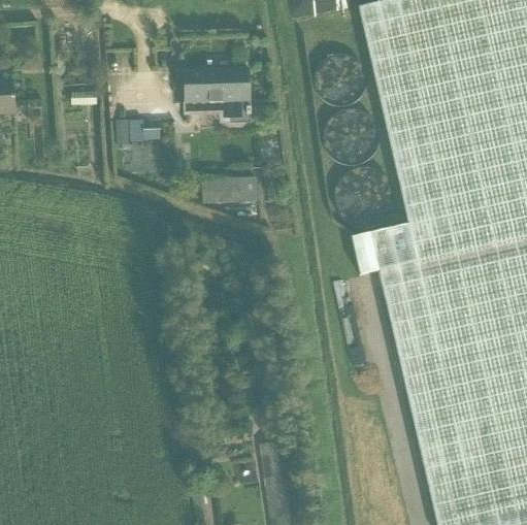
[(381,0),(359,5),(409,223),(352,235),(360,273),(379,269),(436,524),(515,524),(526,522),(526,0),(381,0)]
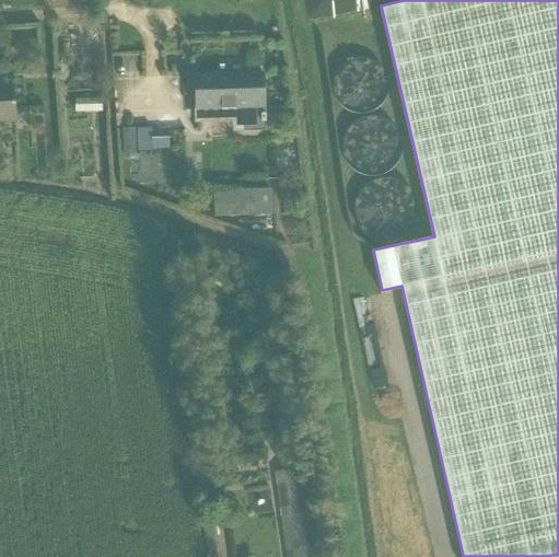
[(197,108),(242,107),(242,127),(265,126),(264,72),(196,74),(197,108)]
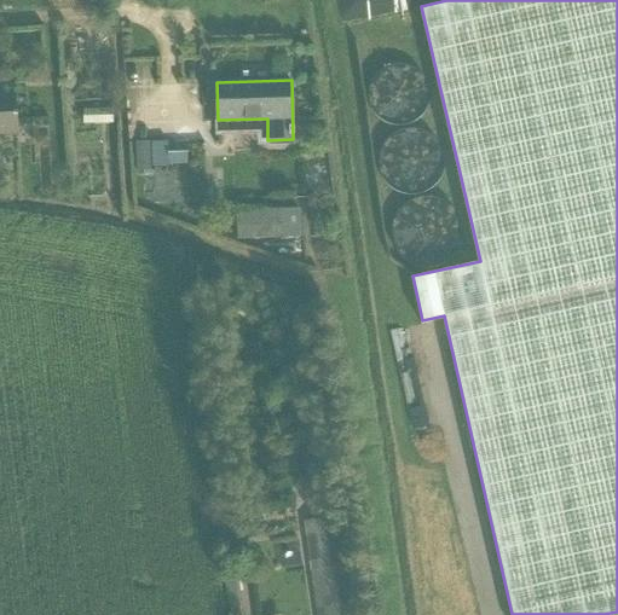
[(0,133),(19,133),(16,94),(0,94),(0,133)]
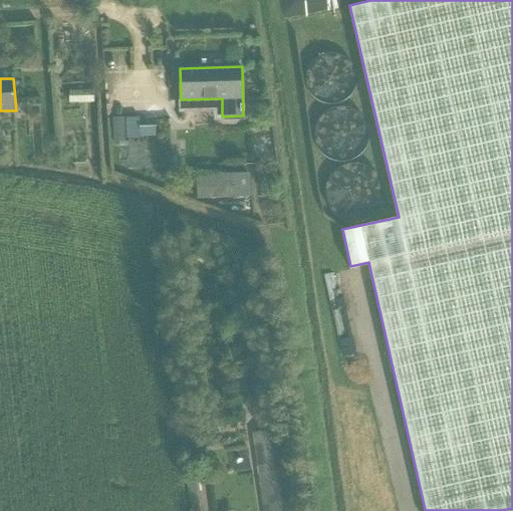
[(57,90),(56,101),(82,104),(83,92),(57,90)]
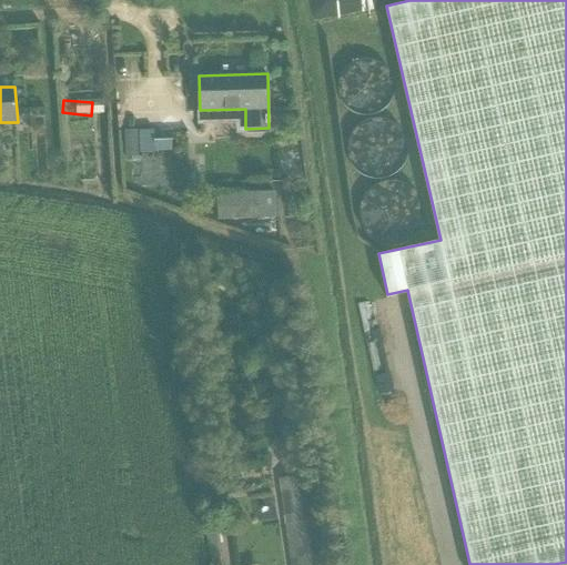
[(154,131),(154,129),(141,129),(142,152),(155,152),(155,149),(173,148),(172,130),(154,131)]
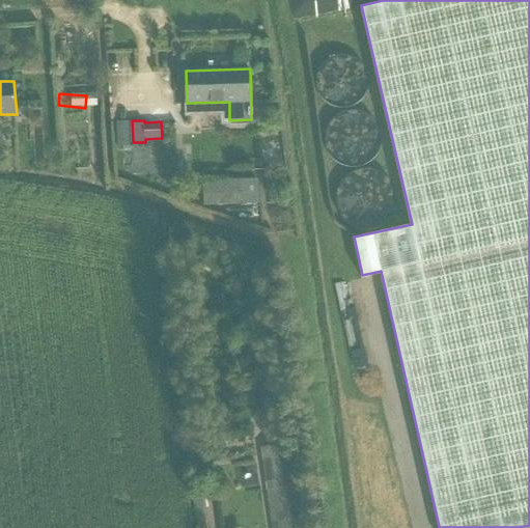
[(176,164),(175,151),(130,154),(130,166),(176,164)]
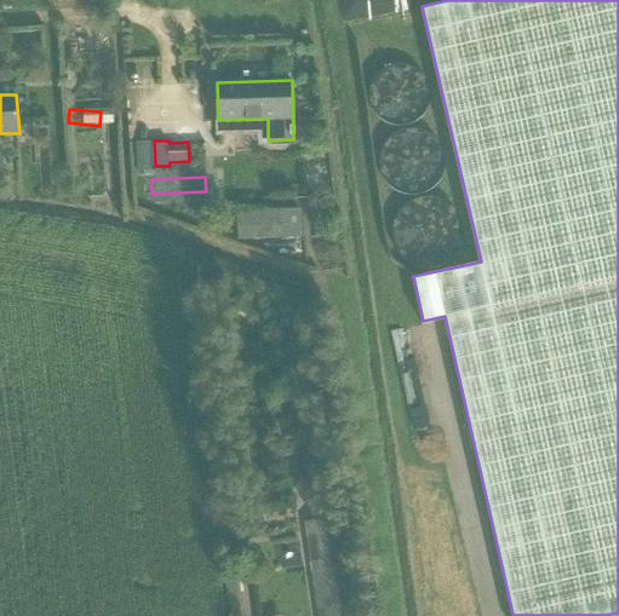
[(281,208),(238,209),(239,237),(281,236),(281,208)]
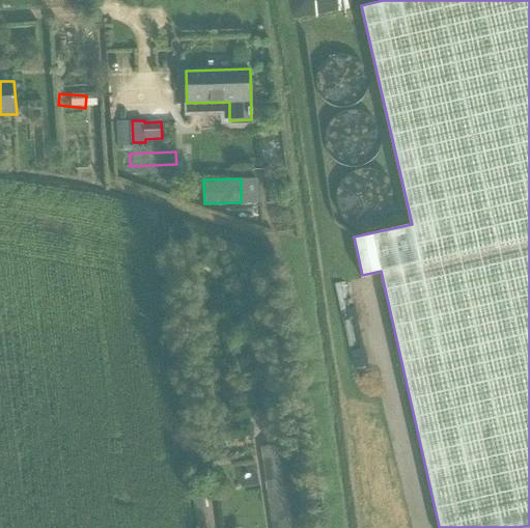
[(308,527),(296,442),(262,446),(273,527),(308,527)]
